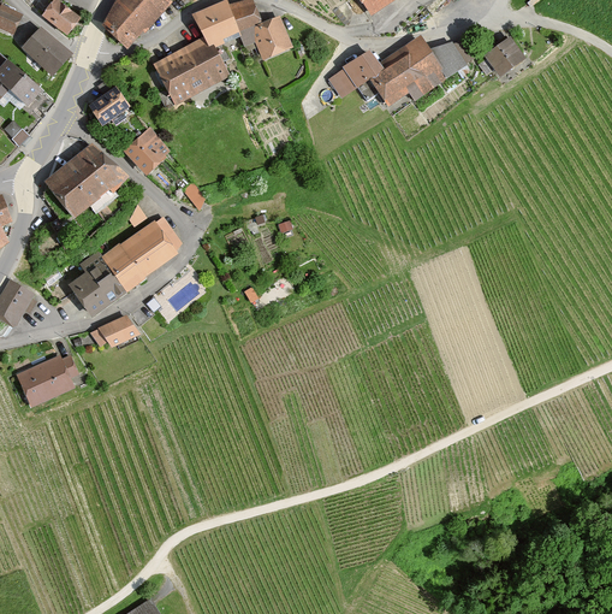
[(0,24),(10,29),(21,7),(5,0),(0,0),(0,24)]
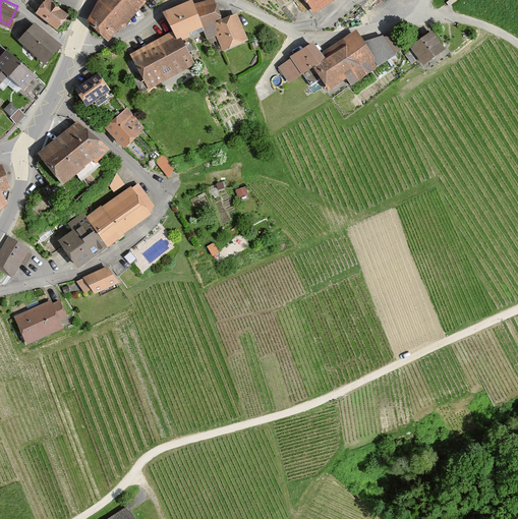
[(46,0),(37,12),(58,30),(70,14),(51,0),(46,0)]
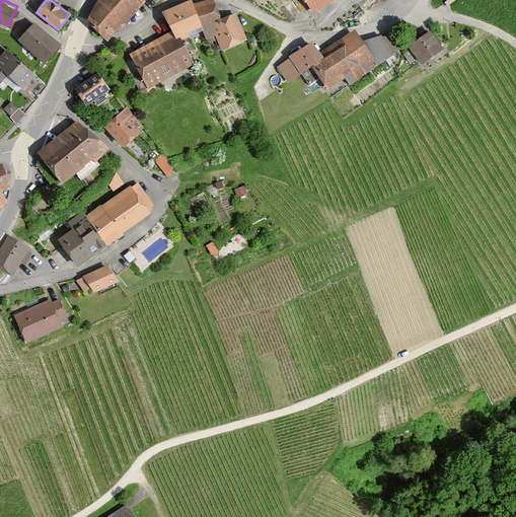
[(96,0),(84,26),(104,42),(119,28),(121,29),(144,3),(141,0),(96,0)]
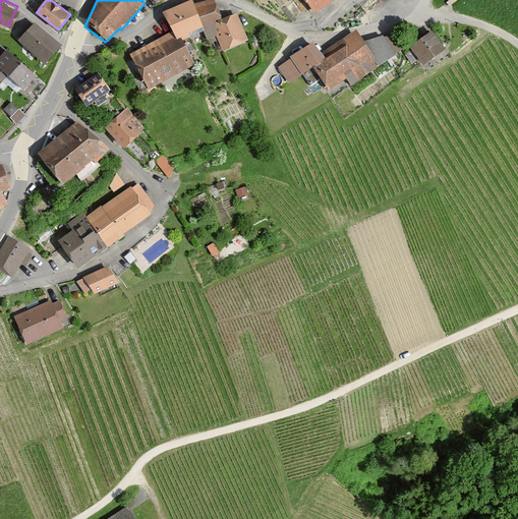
[(213,0),(192,6),(203,32),(206,41),(215,38),(215,23),(222,20),(213,0)]
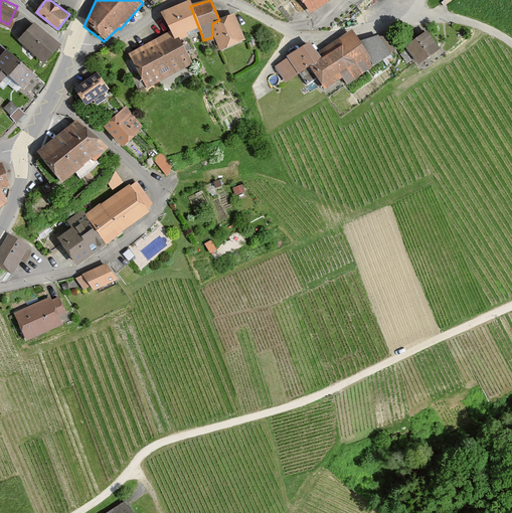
[(299,0),(308,12),(323,0),(299,0)]
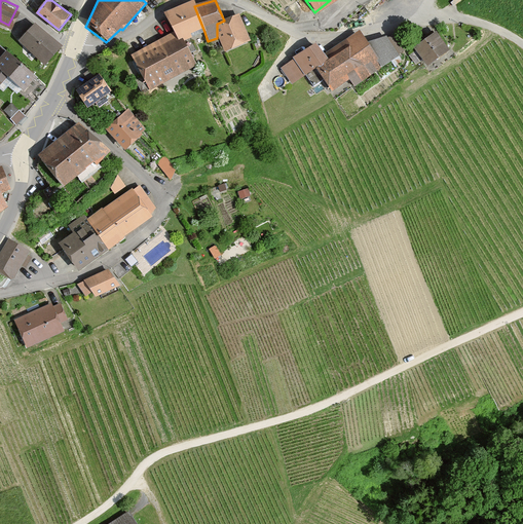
[(192,2),(165,15),(175,31),(181,44),(204,32),(194,6),(192,2)]
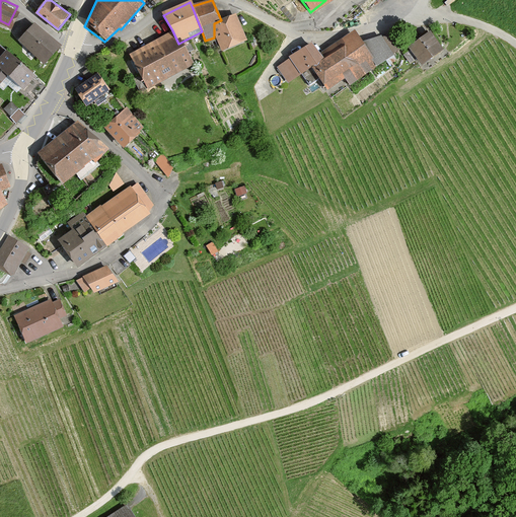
[(246,41),(234,14),(221,20),(214,23),(214,38),(221,52),(246,41)]
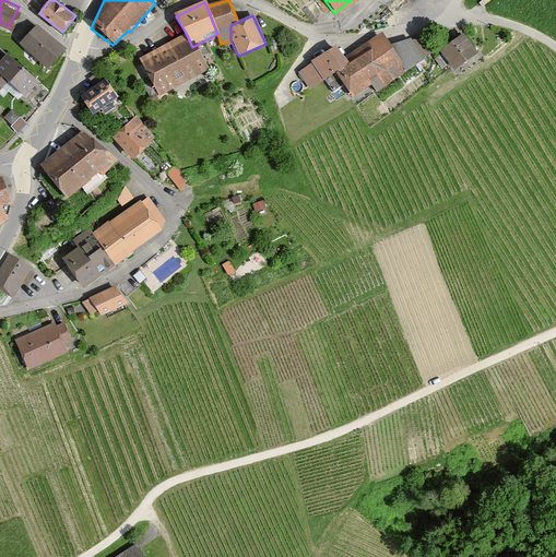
[(30,23),(14,40),(45,66),(59,49),(30,23)]
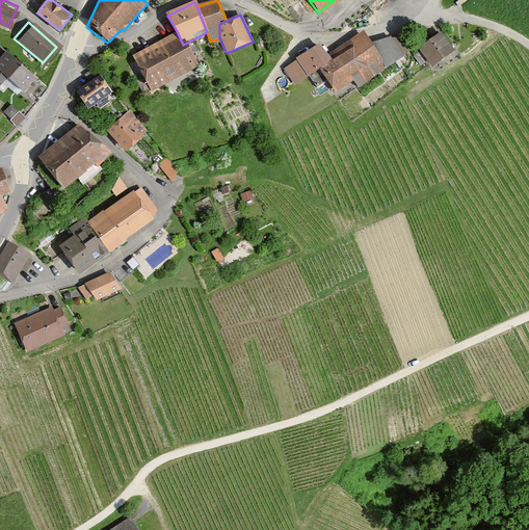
[(183,45),(177,31),(132,55),(152,90),(195,68),(183,45)]
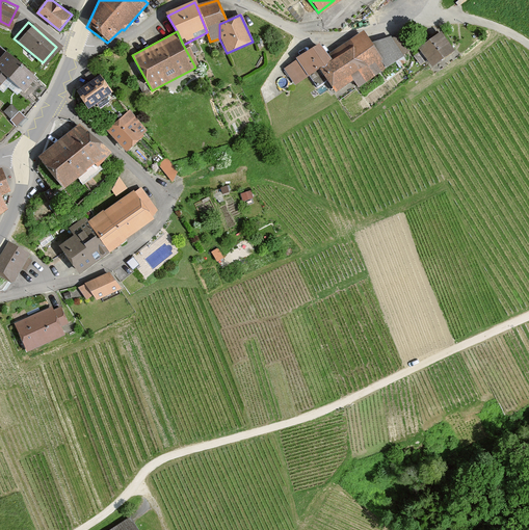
[(371,44),(363,31),(325,54),(332,62),(319,71),(335,95),(353,83),(359,89),(411,49),(399,34),(371,44)]
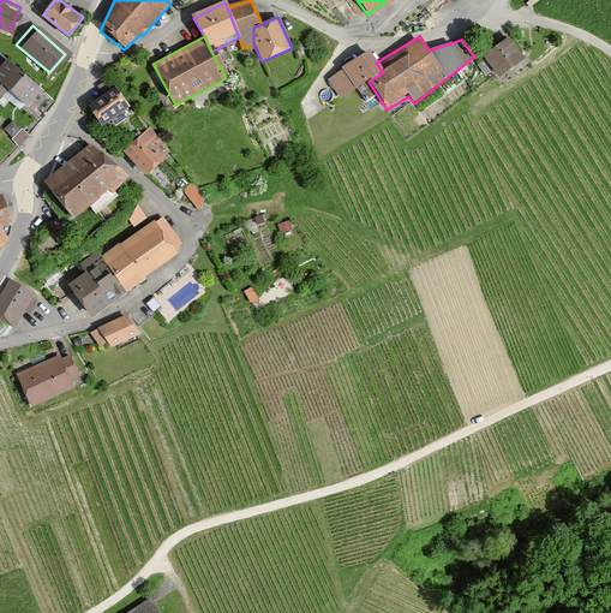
[(507,39),(481,58),(498,79),(523,60),(507,39)]
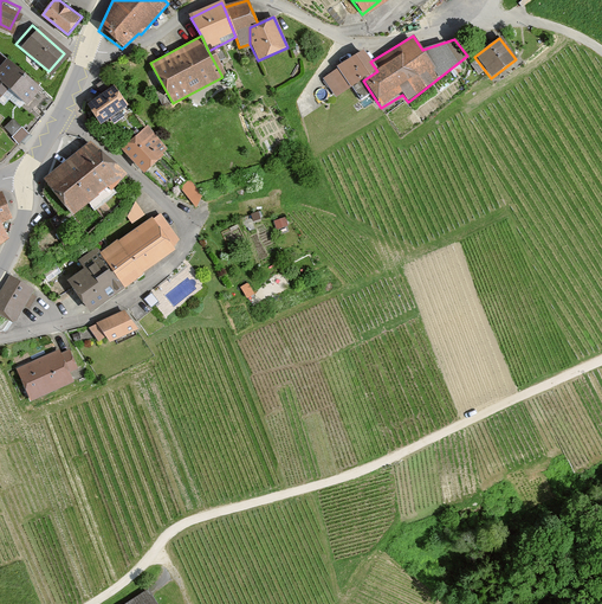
[(30,104),(43,89),(0,52),(0,92),(2,95),(10,88),(30,104)]
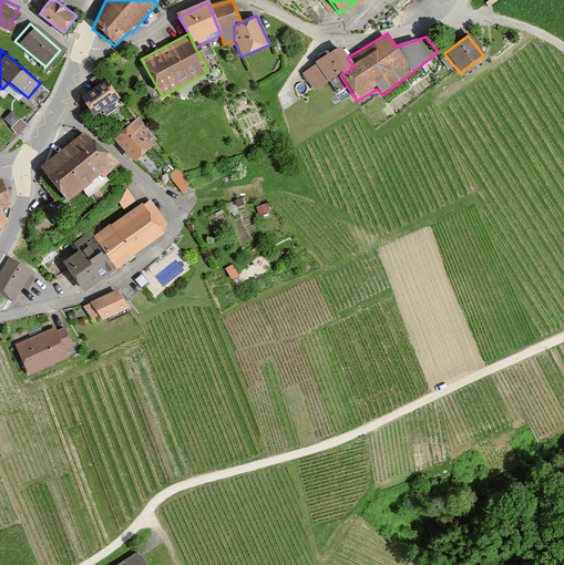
[(347,58),(341,49),(301,73),(313,92),(340,75),(354,67),(347,58)]
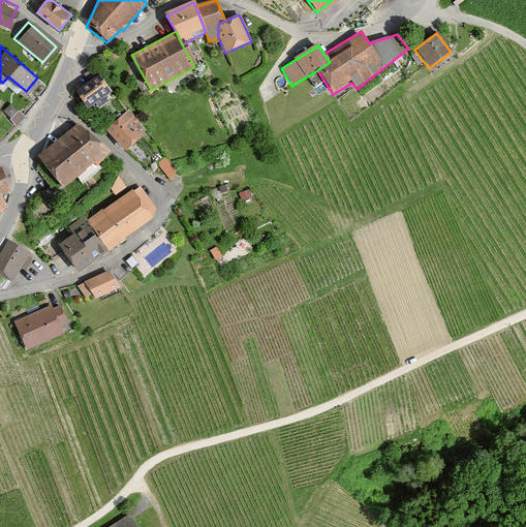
[(112,90),(100,73),(78,91),(89,106),(112,90)]
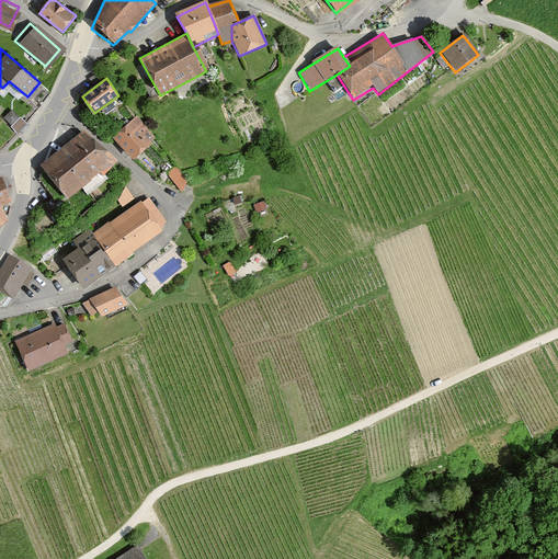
[(19,116),(10,109),(2,116),(10,124),(19,116)]
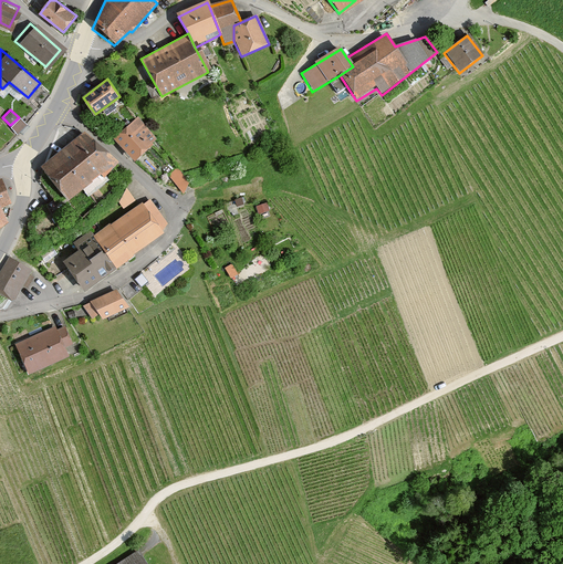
[(19,116),(19,117),(10,125),(9,126),(17,134),(27,124),(19,116)]
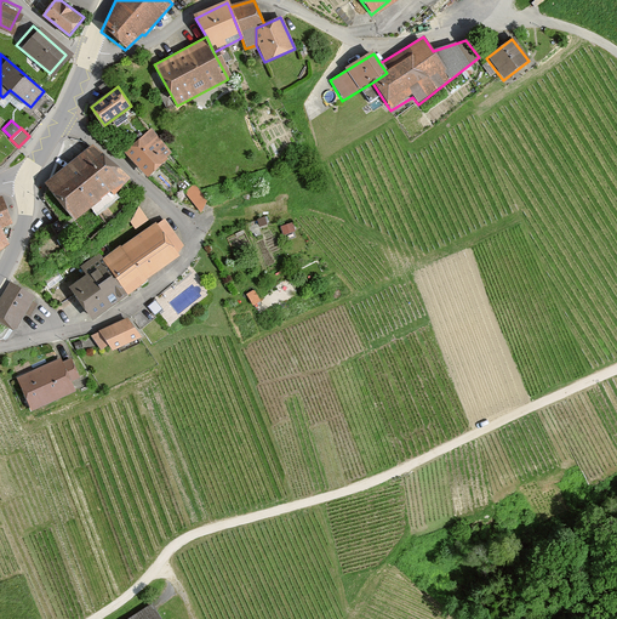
[(175,153),(149,128),(125,152),(152,176),(175,153)]
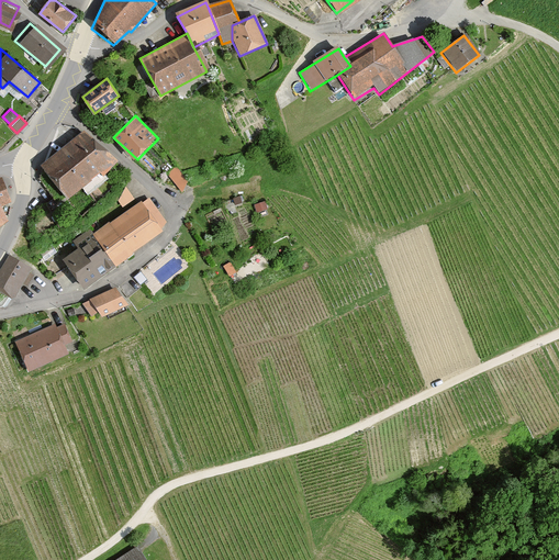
[(115,166),(84,130),(42,168),(69,199),(100,171),(104,176),(115,166)]
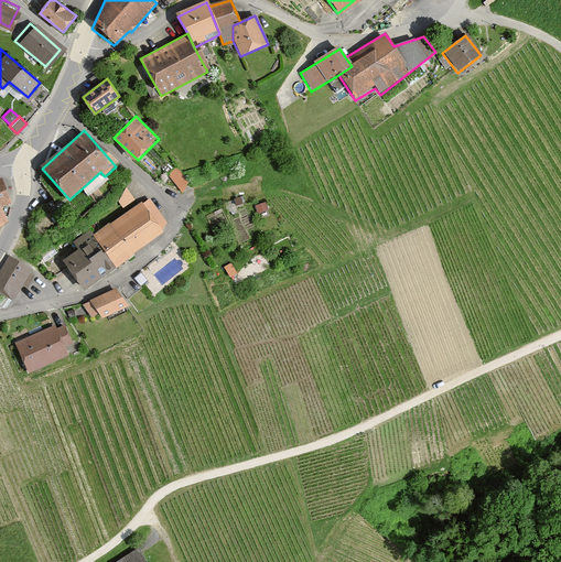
[(190,185),(175,165),(165,173),(181,192),(190,185)]
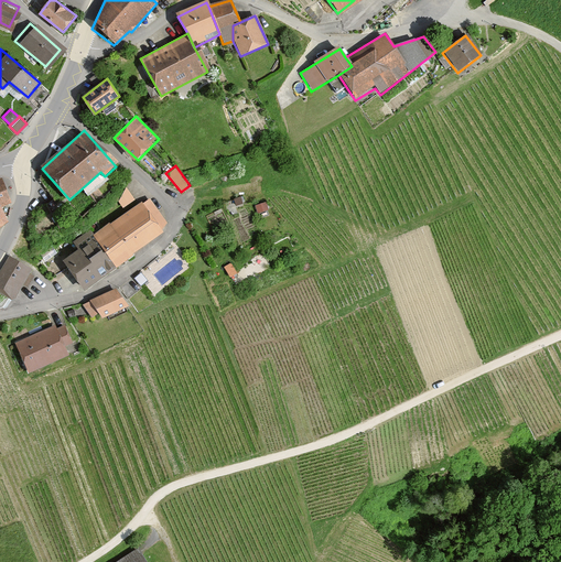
[(11,201),(0,180),(0,228),(10,220),(2,205),(11,201)]
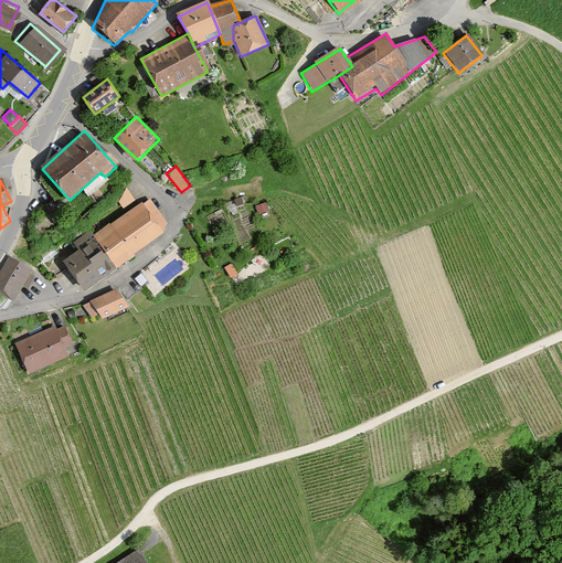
[(115,192),(122,202),(133,194),(127,184),(115,192)]
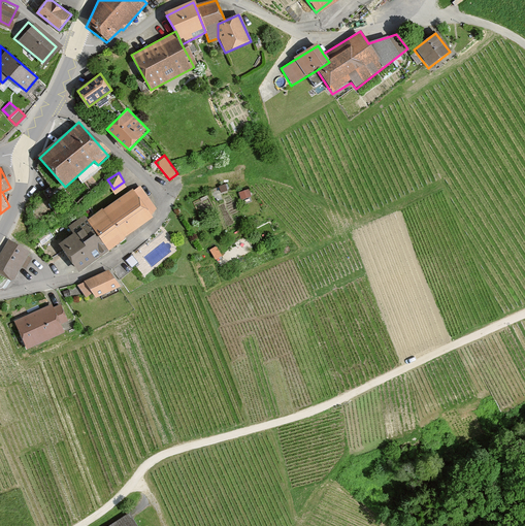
[(154,216),(133,187),(90,218),(111,247),(154,216)]
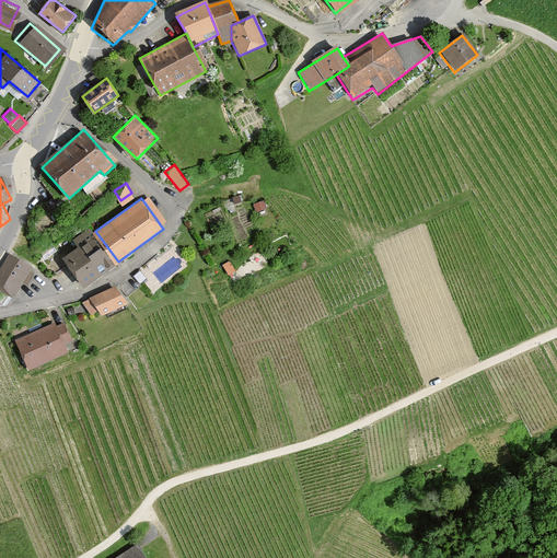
[(85,286),(118,262),(95,231),(91,224),(72,236),(79,245),(64,255),(85,286)]
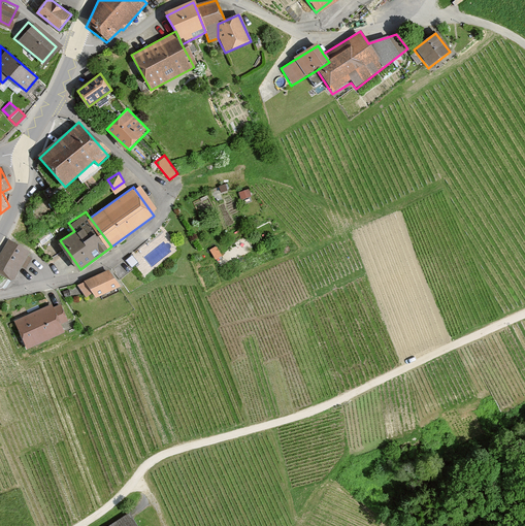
[(30,251),(7,237),(0,249),(0,273),(12,281),(30,251)]
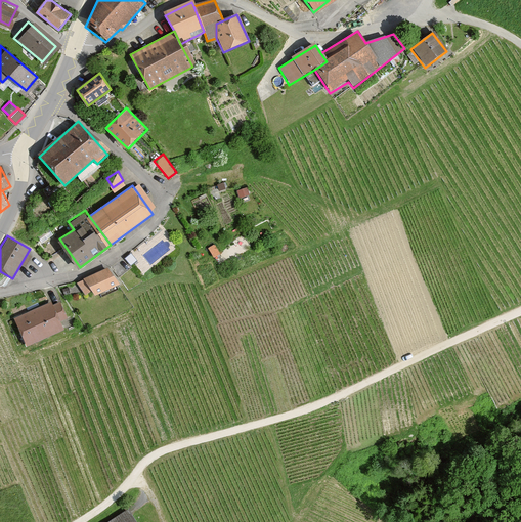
[(116,281),(104,267),(83,277),(93,293),(116,281)]
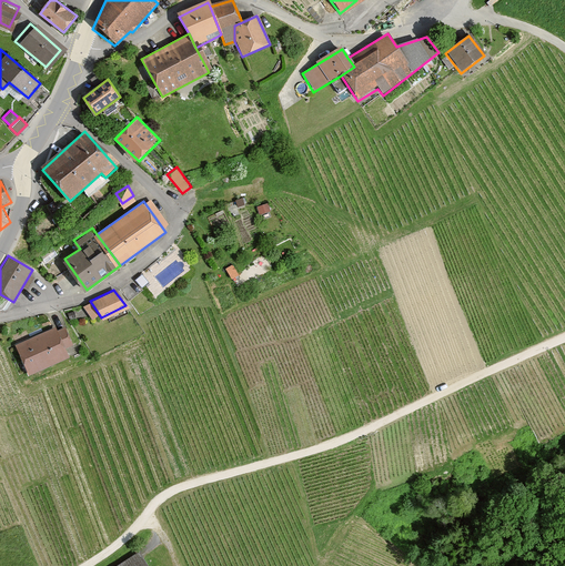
[(53,325),(14,344),(30,376),(70,357),(67,350),(74,346),(64,325),(56,330),(53,325)]
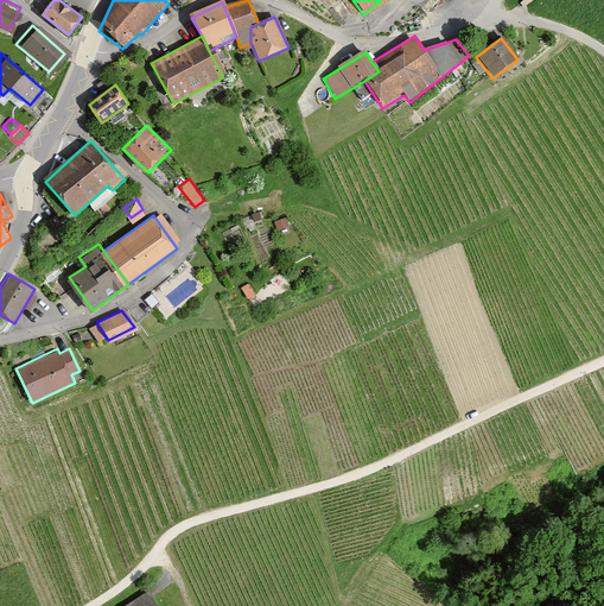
[(159,605),(146,584),(110,605),(159,605)]
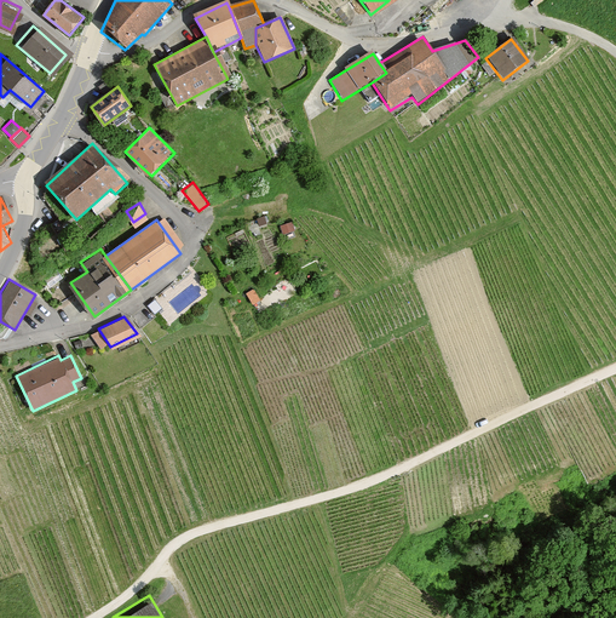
All buildings are outlined.
